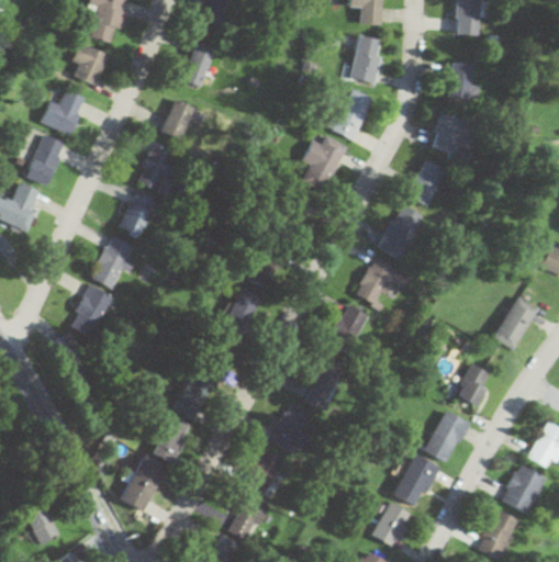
[(115,43),(124,0),(90,0),(88,14),(93,15),(89,37),(115,43)]
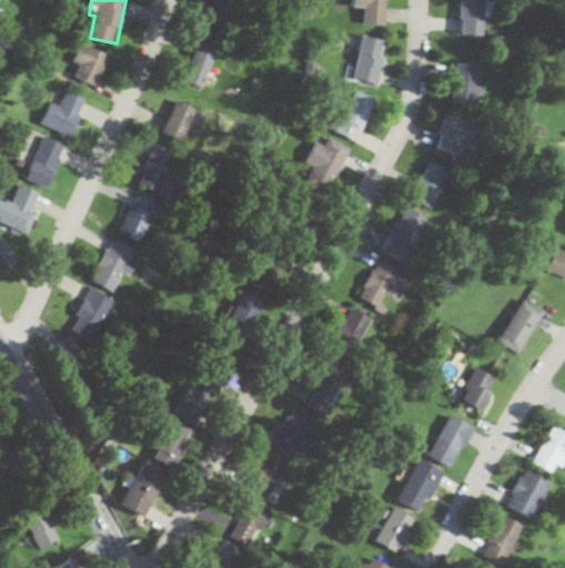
[(224,29),(230,0),(204,0),(201,23),(224,29)]
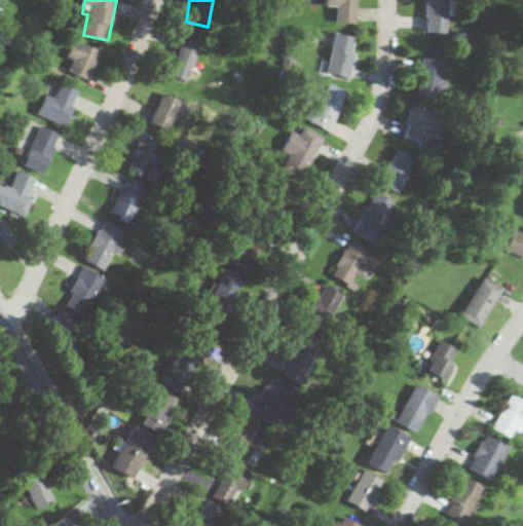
[(326,0),(327,6),(338,6),(338,23),(358,23),(357,0),(326,0)]
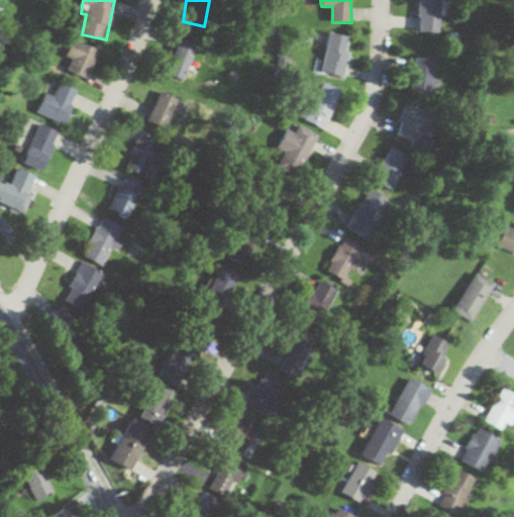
[(441,0),(420,0),(420,31),(441,32),(441,0)]
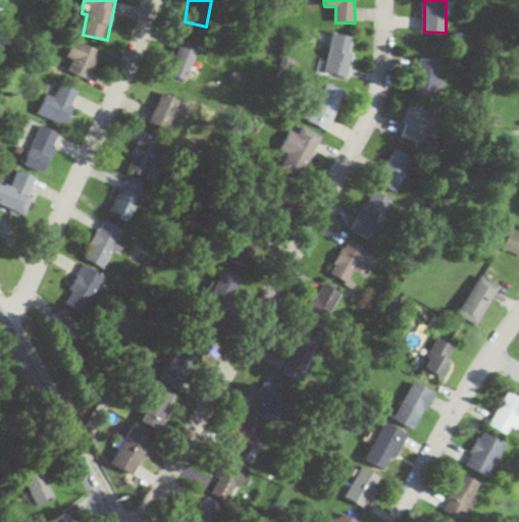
[(349,77),(356,37),(333,33),(325,73),(349,77)]
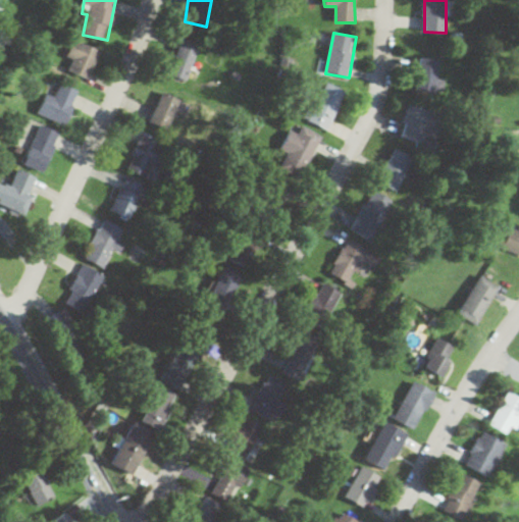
[(189,80),(201,45),(183,39),(170,73),(189,80)]
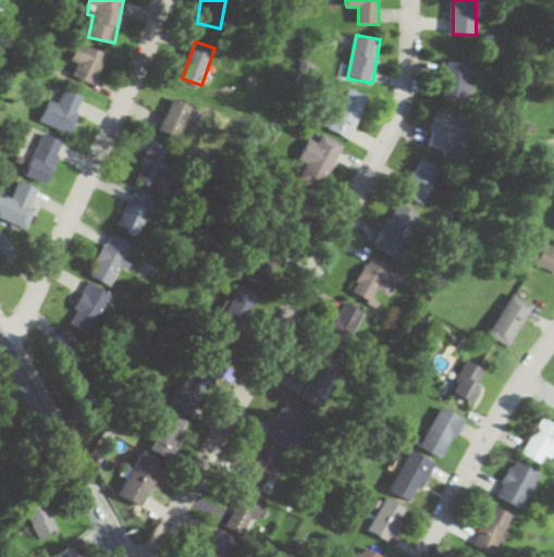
[(72,61),(76,63),(72,77),(96,84),(105,51),(76,44),(72,61)]
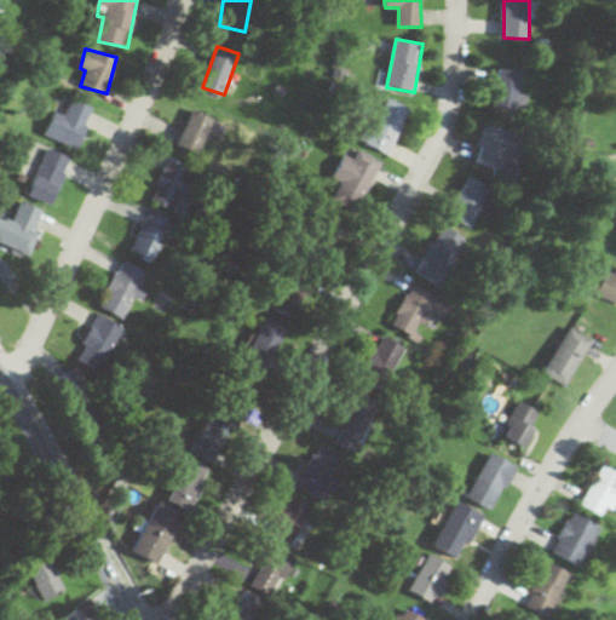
[(522,70),(499,69),(496,109),(519,110),(522,70)]
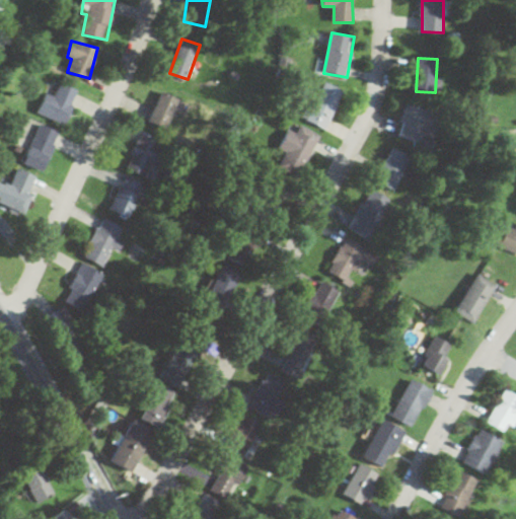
[(345,91),(325,81),(306,119),(325,129),(345,91)]
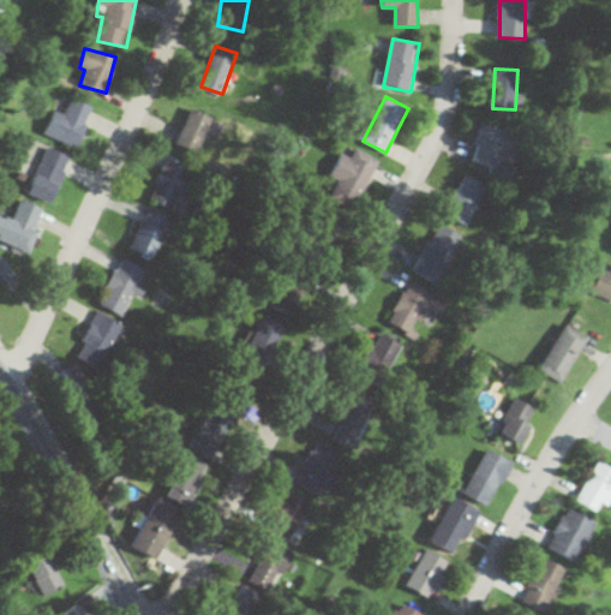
[(64,114),(55,109),(45,132),(76,147),(94,108),(72,97),(64,114)]
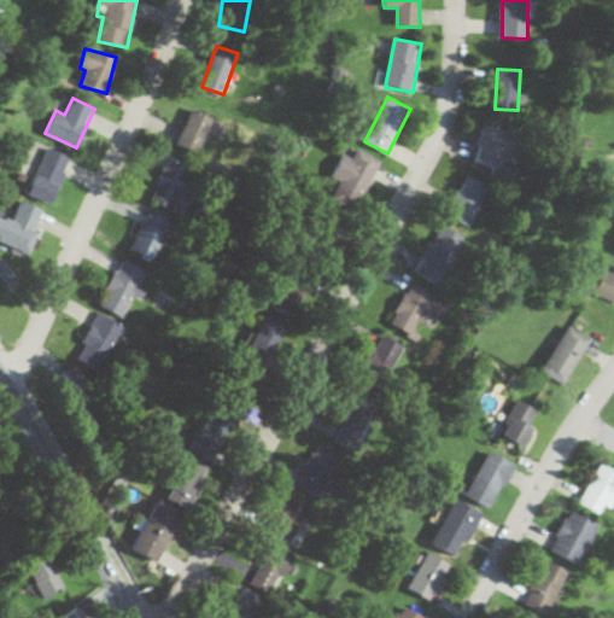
[(179,145),(200,153),(216,117),(194,109),(179,145)]
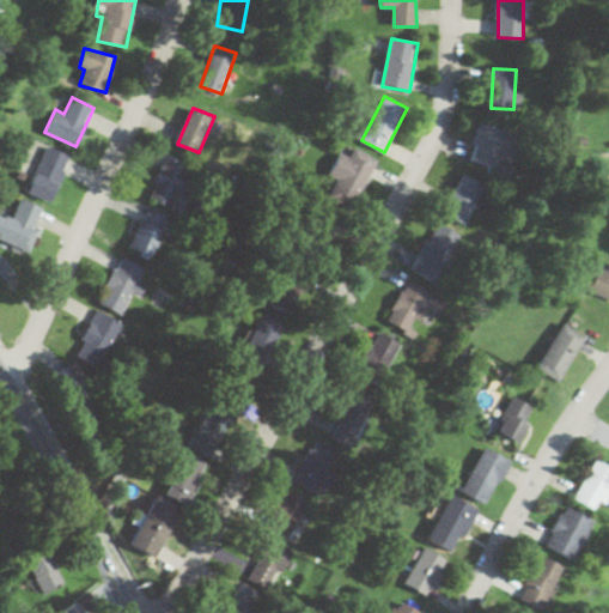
[(510,132),(481,123),(470,161),(499,169),(510,132)]
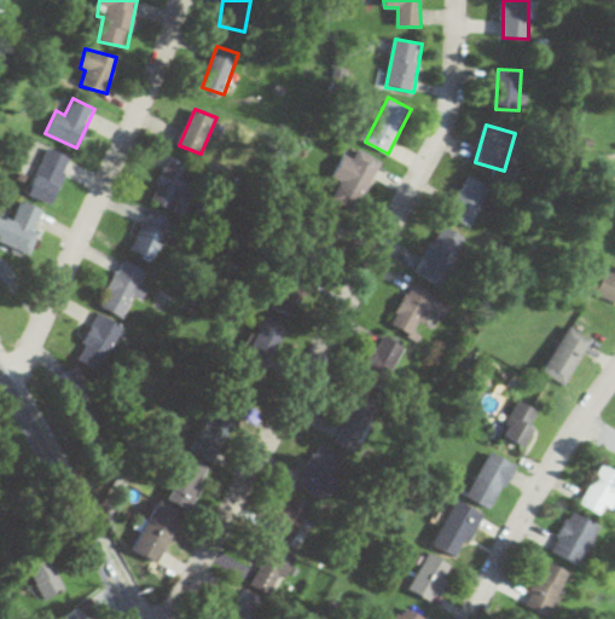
[(28,194),(51,204),(71,158),(48,148),(28,194)]
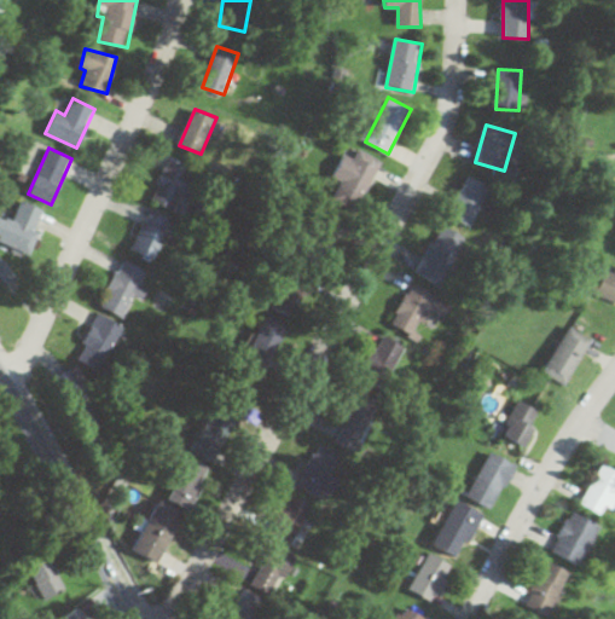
[(332,177),(341,180),(332,200),(358,212),(382,161),(359,150),(354,158),(343,154),(332,177)]
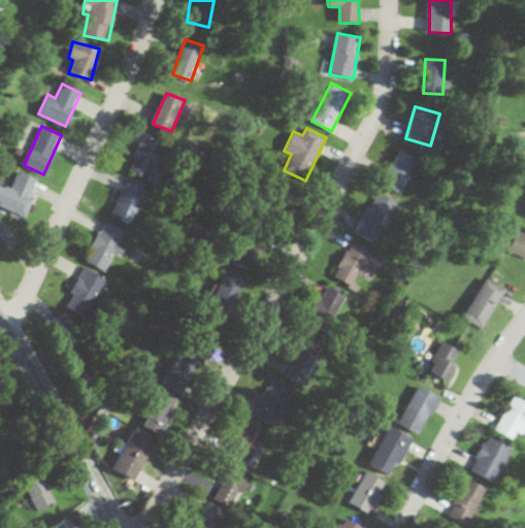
[(150,180),(166,144),(145,134),(129,170),(150,180)]
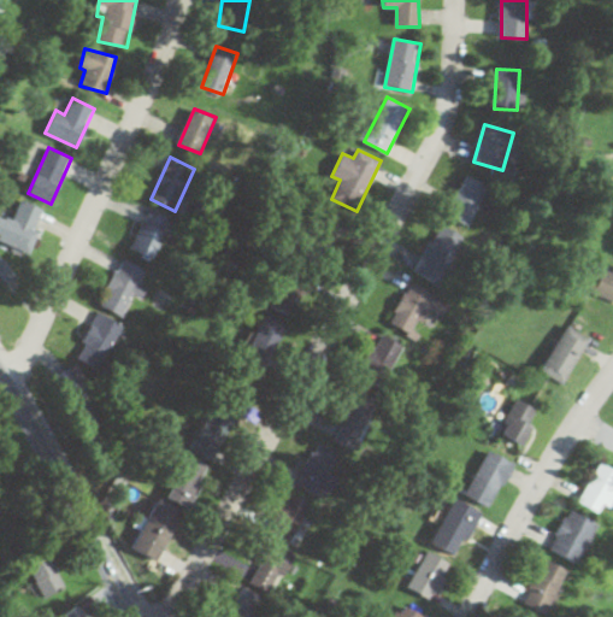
[(489,187),(466,175),(447,215),(469,225),(489,187)]
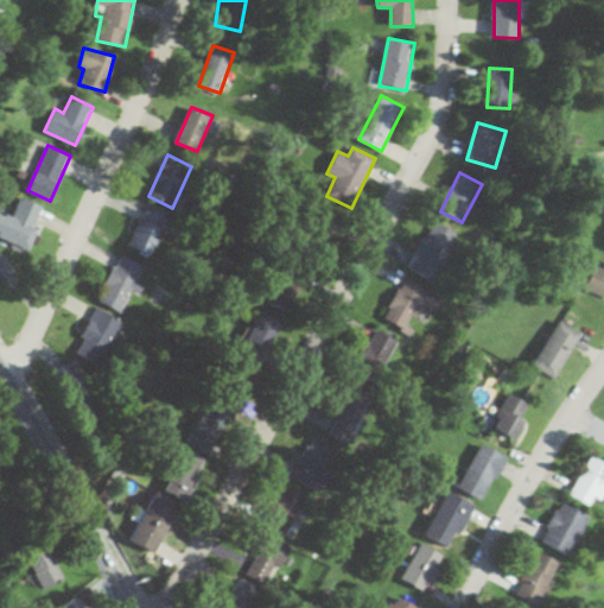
[(12,217),(0,213),(0,239),(27,249),(44,207),(20,197),(12,217)]
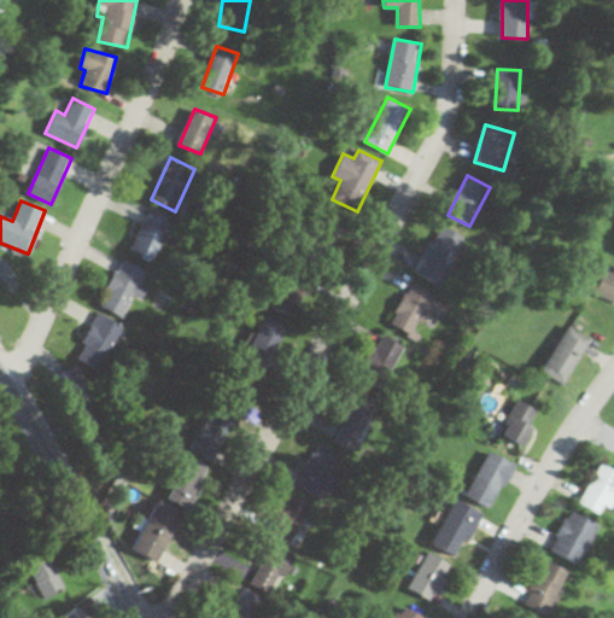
[(171,223),(147,213),(130,249),(155,260),(171,223)]
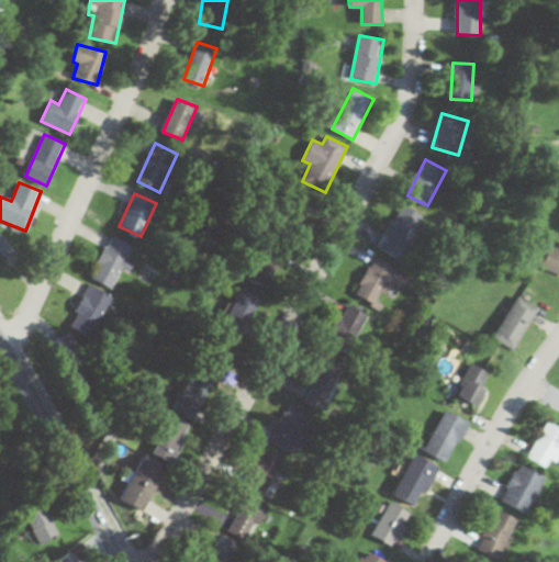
[(379,247),(404,259),(425,216),(400,204),(379,247)]
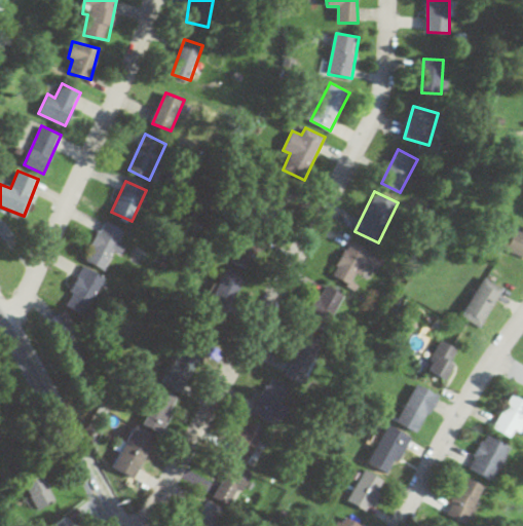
[(115,251),(121,254),(125,245),(121,242),(126,230),(103,220),(85,261),(107,270),(115,251)]
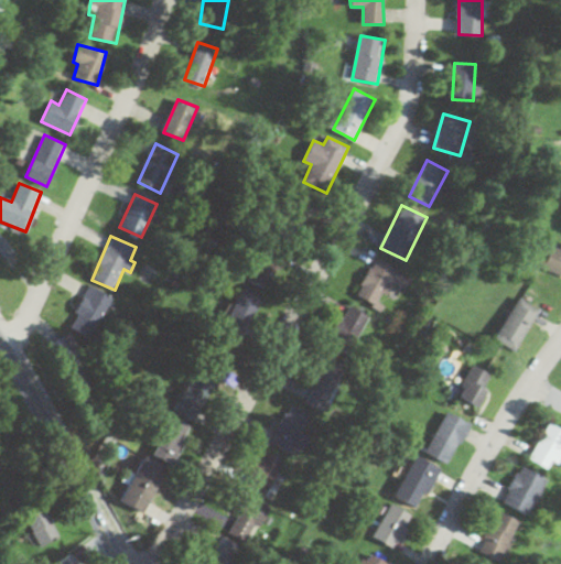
[(560,249),(546,243),(537,267),(560,275),(560,249)]
